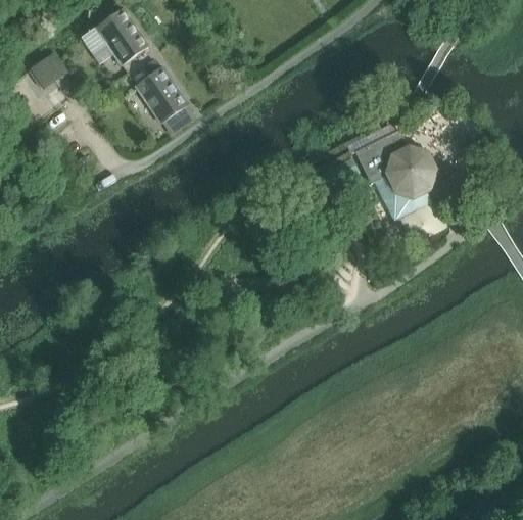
[(123,9),(96,27),(123,64),(148,47),(139,33),(138,33),(123,9)]
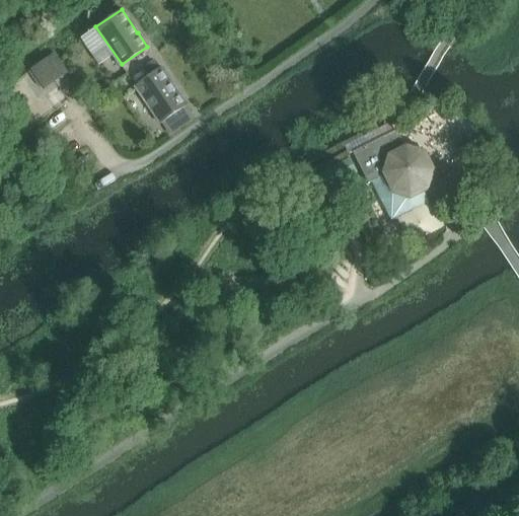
[(55,51),(30,68),(44,87),(68,70),(55,51)]
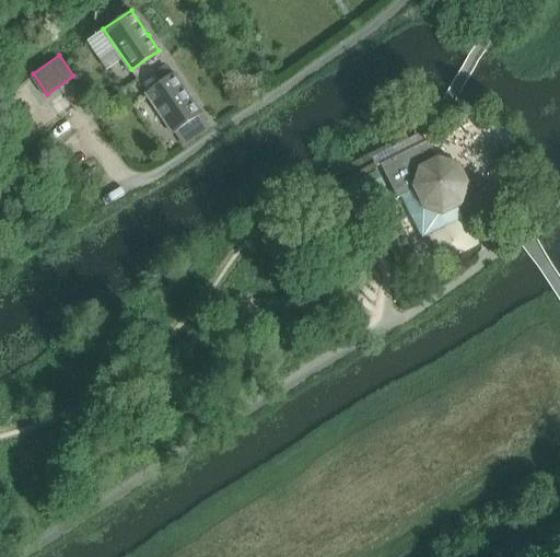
[(163,79),(146,91),(174,132),(201,113),(184,88),(185,88),(181,81),(174,71),(163,79)]
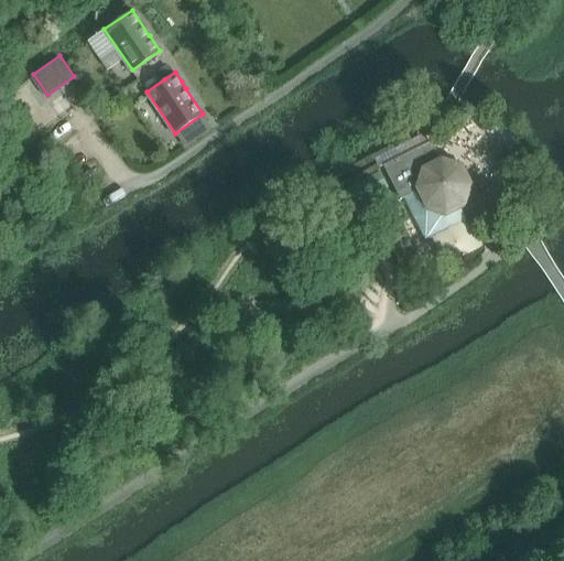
[(441,160),(441,159),(431,140),(383,164),(400,198),(418,190),(425,205),(445,212),(453,207),(463,203),(466,193),(469,184),(461,165),(441,160)]
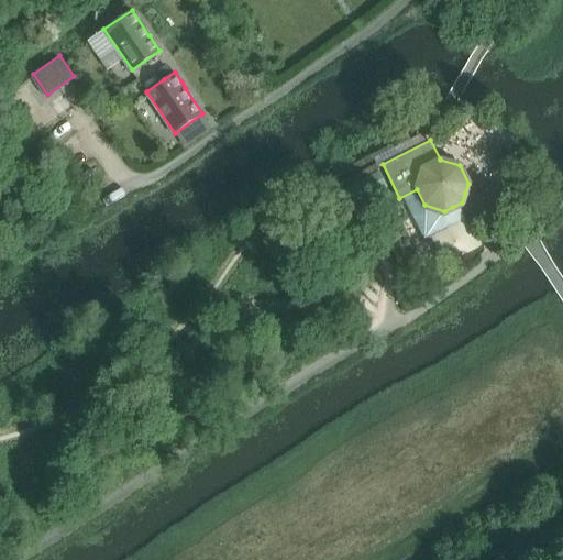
[(343,188),(359,219),(371,212),(362,195),(385,183),(379,171),(343,188)]
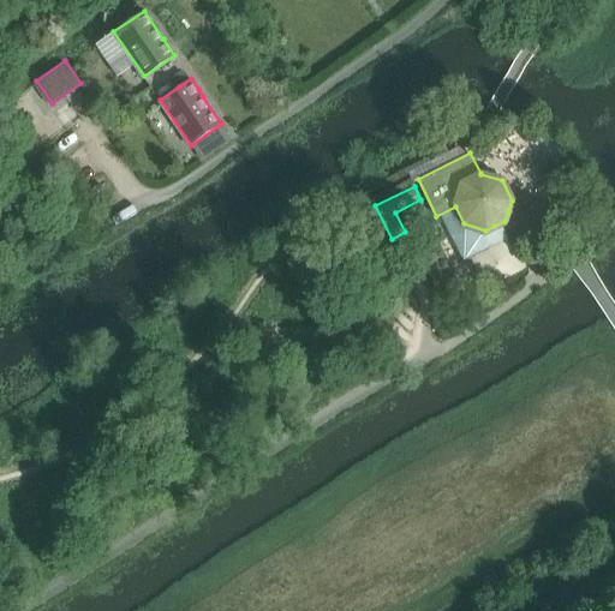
[(455,207),(436,216),(457,261),(501,240),(494,226),(485,231),(464,223),(455,207)]
